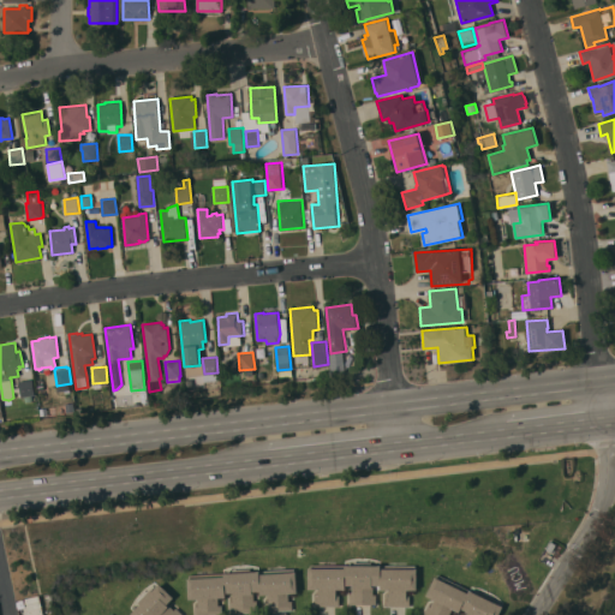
[(31,378),(34,394),(21,396),(18,381),(31,378)]
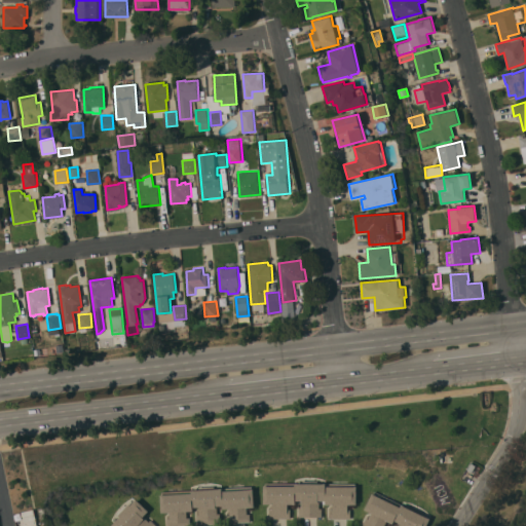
[(472,462),(476,465),(472,472),(467,470),(472,462)]
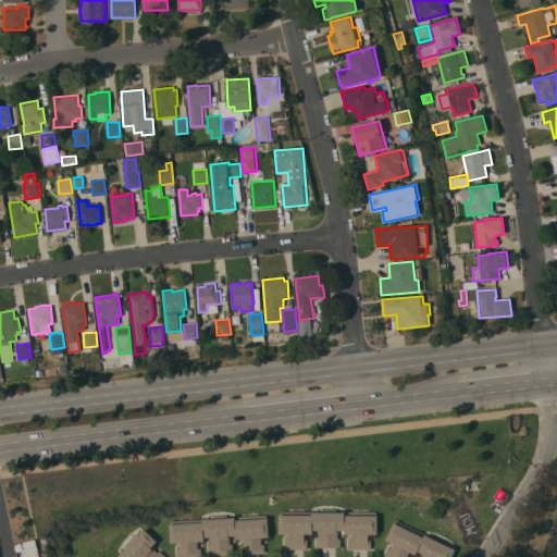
[(378,534),(369,534),(369,539),(371,539),(371,548),(349,548),(349,540),(353,540),(353,533),(345,533),(345,530),(338,530),(338,537),(341,537),(341,547),(317,546),(317,537),(319,537),(319,530),(312,530),(312,533),(305,533),(305,539),(308,539),(308,548),(285,548),(285,539),(288,539),(288,533),(280,533),(280,514),(281,514),(281,511),(321,511),(321,508),(337,509),(337,511),(376,511),(376,515),(378,515),(378,534)]
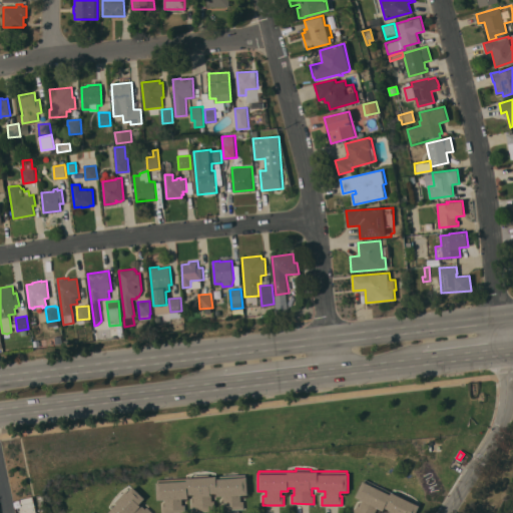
[(248,494),(240,495),(241,501),(243,501),(244,508),(221,510),(221,502),(223,502),(223,496),(217,496),(217,493),(211,493),(211,501),(214,500),(215,510),(192,511),(191,502),(193,501),(193,494),(188,494),(188,498),(182,498),(182,505),(184,504),(185,512),(174,512),(162,512),(162,506),(165,505),(164,499),(157,500),(156,482),(157,482),(157,479),(186,477),(186,478),(194,477),(194,475),(208,474),(208,476),(215,476),(244,474),(245,476),(247,476),(248,494)]
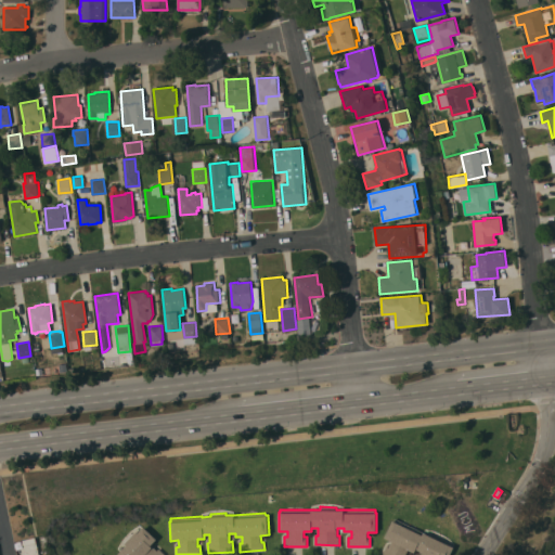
[(450,554),(420,554),(422,551),(416,549),(414,552),(409,549),(405,554),(387,554),(383,553),(386,545),(389,546),(391,541),(386,538),(396,518),(431,536),(433,533),(447,540),(446,542),(454,546),(450,554)]
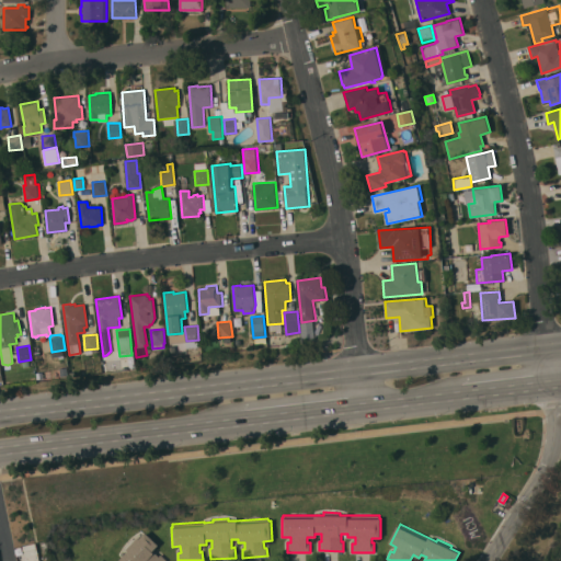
[(116,560),(127,550),(125,549),(136,537),(138,539),(145,531),(158,545),(152,550),(159,556),(160,554),(168,560),(116,560)]
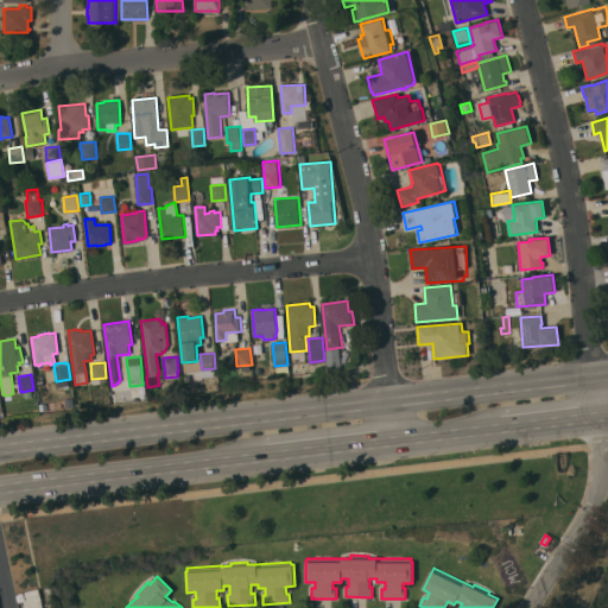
[(38,588),(44,607),(27,607),(24,593),(38,588)]
